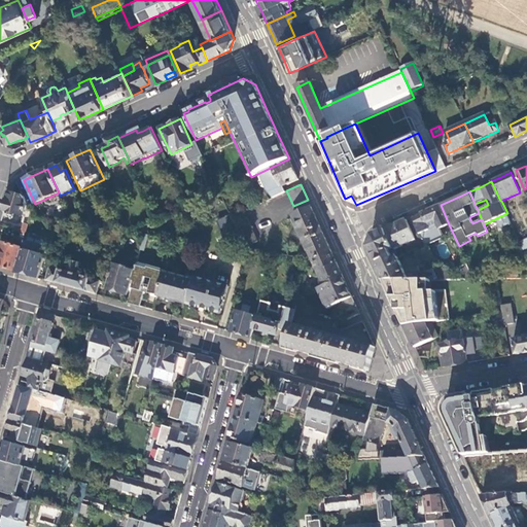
[(24,197),(9,192),(7,199),(4,211),(23,216),(27,203),(24,197)]
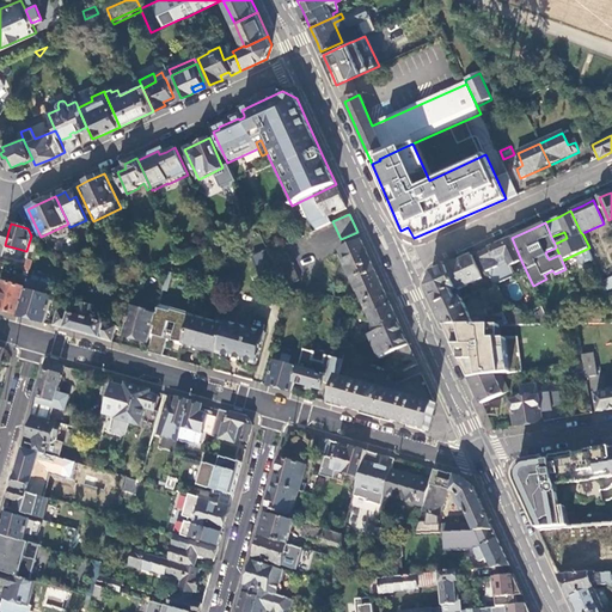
[(515,276),(510,265),(521,261),(512,238),(502,243),(478,254),(494,286),(515,276)]
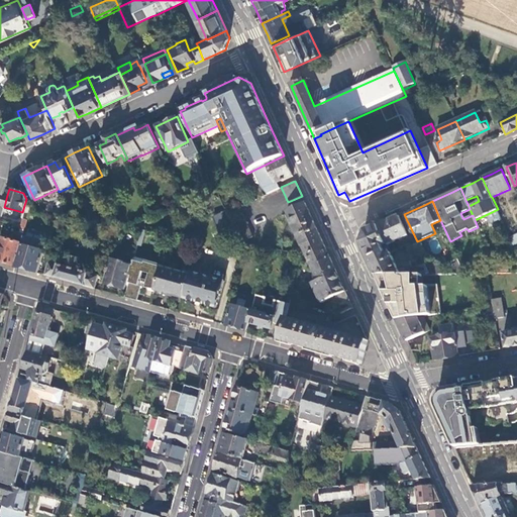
[(221,211),(212,217),(219,226),(228,219),(221,211)]
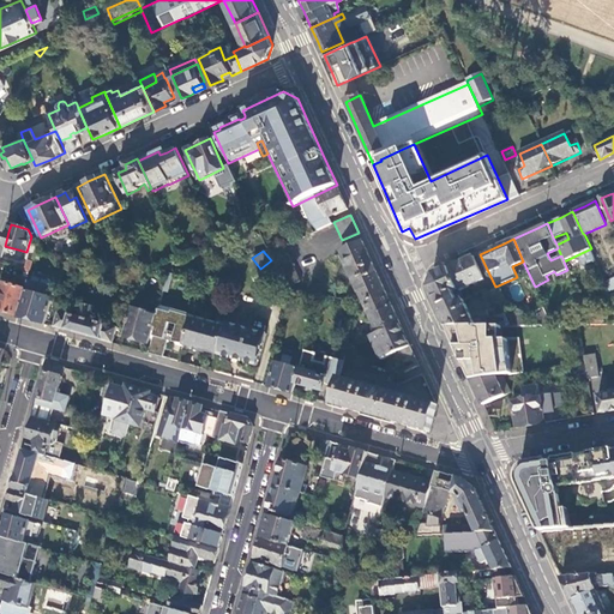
[(485,280),(474,257),(463,262),(450,268),(459,292),(485,280)]
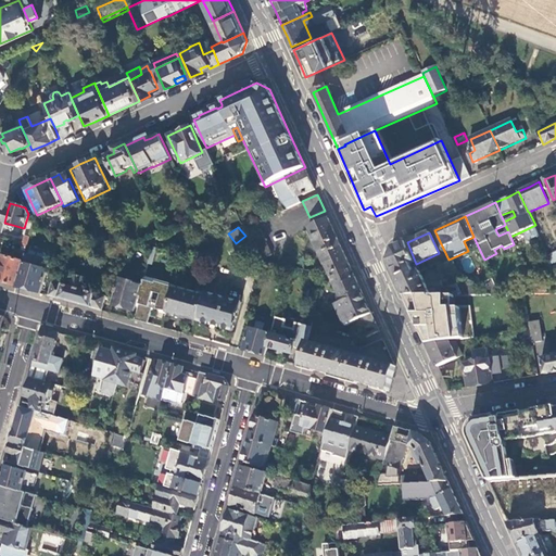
[(109,254),(124,258),(127,245),(111,241),(109,254)]
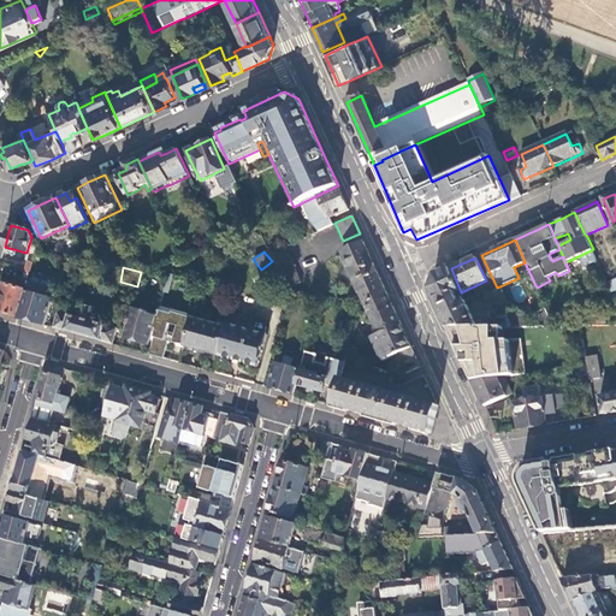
[(478,327),(473,319),(461,292),(451,268),(436,276),(431,290),(445,321),(449,329),(478,327)]
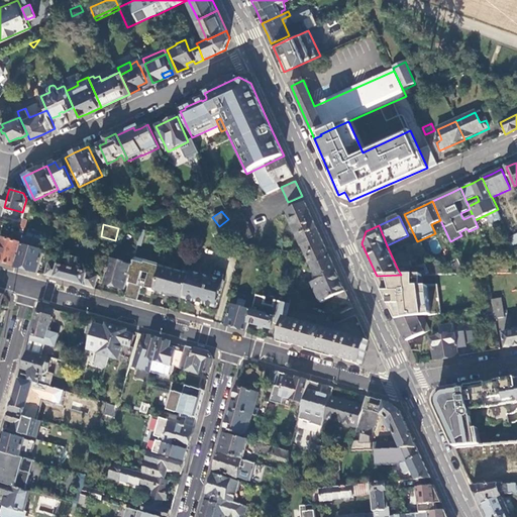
[(21,244),(25,228),(21,227),(17,241),(2,238),(0,242),(0,262),(15,267),(21,244)]
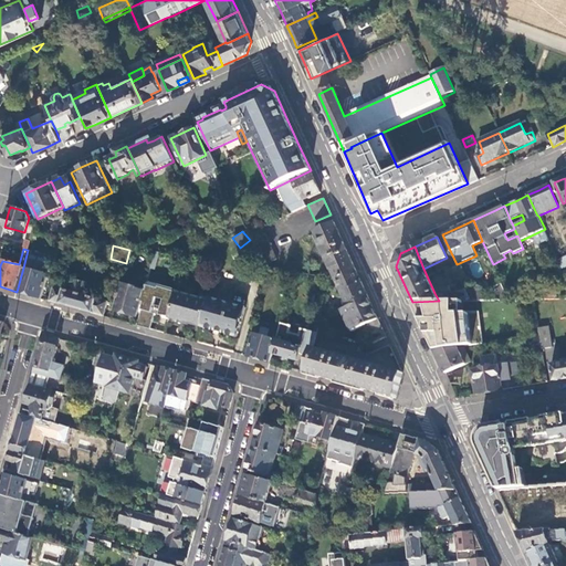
[(450,286),(464,281),(457,265),(443,272),(450,286)]
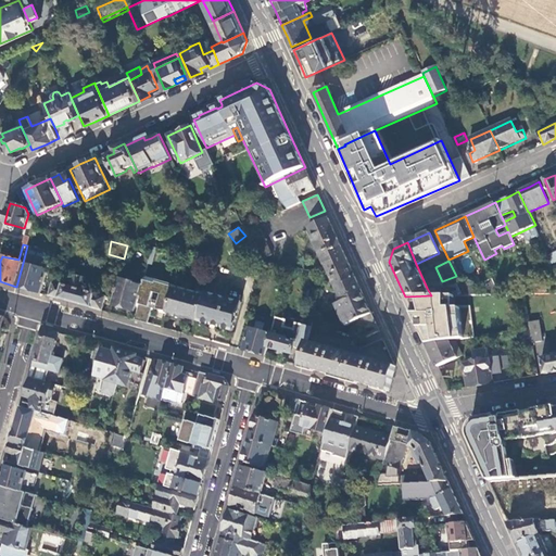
[(33,266),(23,263),(16,287),(25,289),(41,293),(48,270),(36,266),(33,266)]
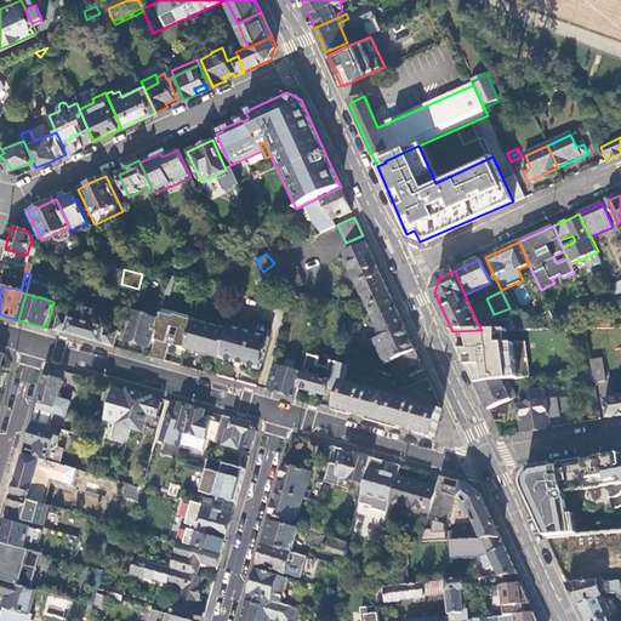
[(392,297),(369,305),(382,336),(405,326),(399,314),(392,297)]
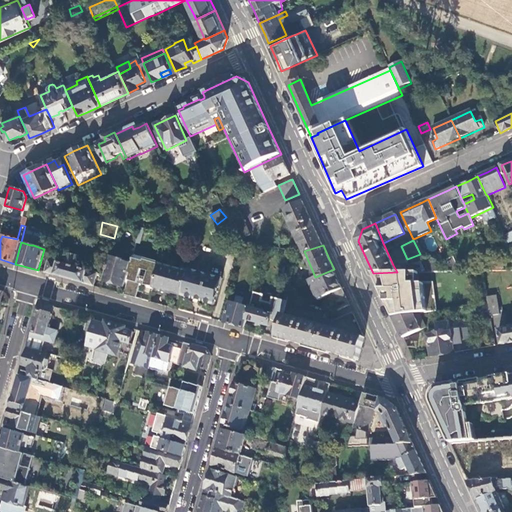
[(49,256),(45,272),(68,279),(94,286),(98,273),(77,267),(79,256),(69,253),(67,260),(59,258),(59,261),(55,260),(55,258),(49,256)]
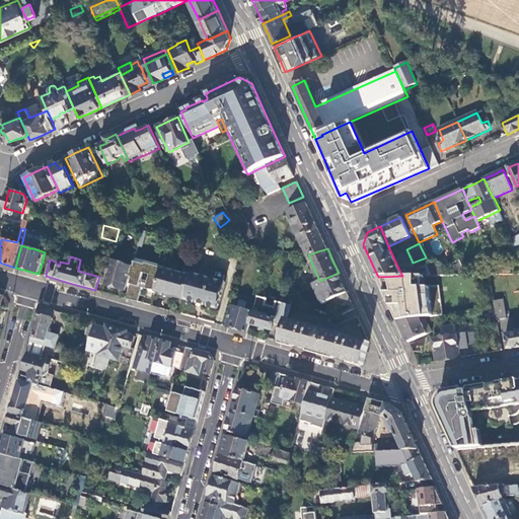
[(402,276),(424,276),(444,275),(443,264),(436,264),(429,266),(426,257),(413,263),(415,269),(398,269),(402,276)]
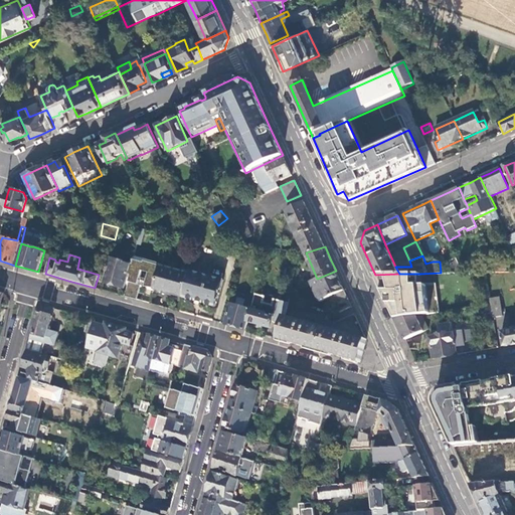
[(132,264),(112,258),(105,283),(125,288),(129,275),(132,264)]
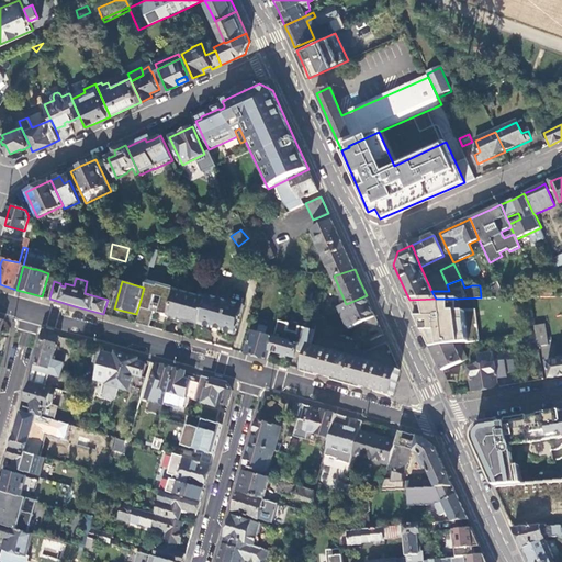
[(158,283),(157,287),(145,283),(144,288),(141,300),(143,300),(136,324),(143,325),(150,327),(155,312),(168,315),(176,291),(176,288),(158,283)]
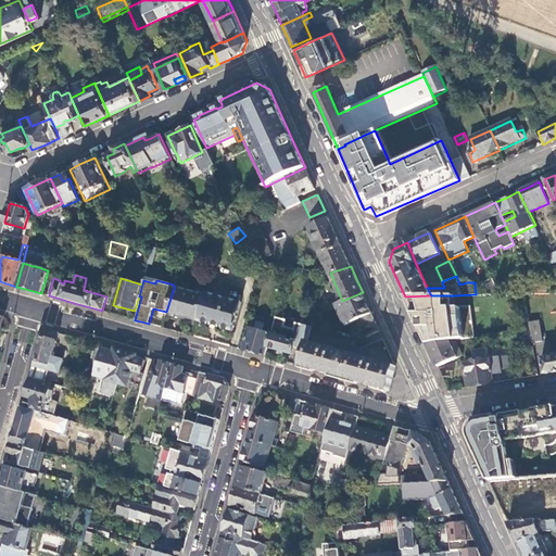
[(166,312),(198,320),(204,298),(186,292),(186,291),(174,288),(166,312)]
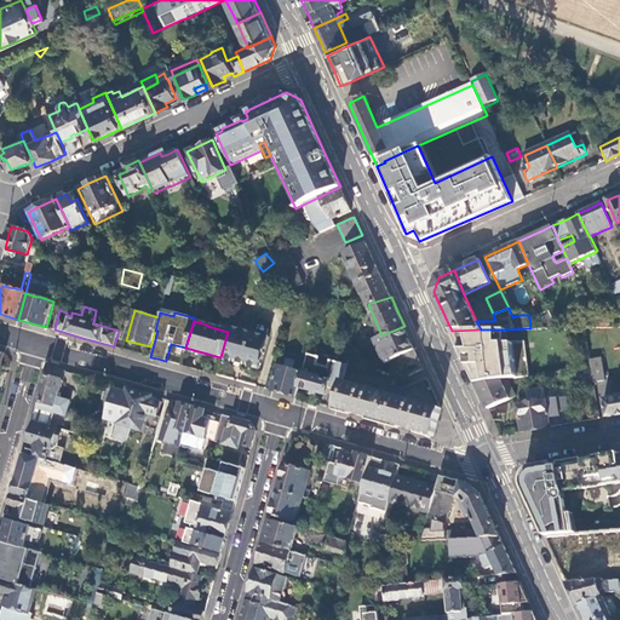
[(250,366),(258,334),(229,326),(228,332),(220,357),(250,366)]
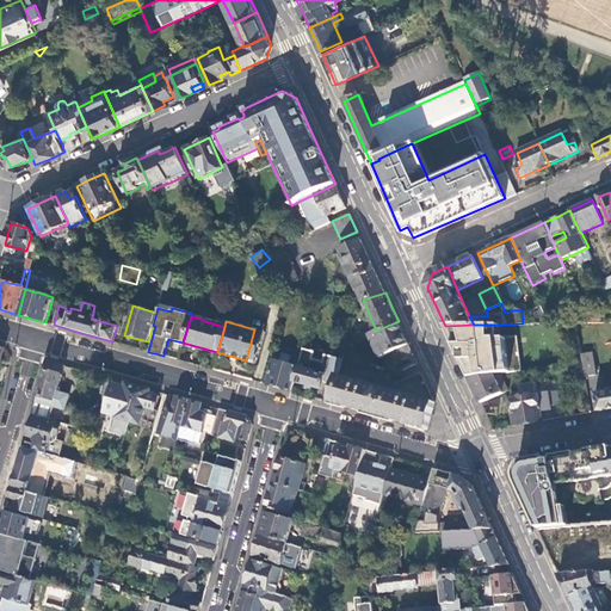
[(403,332),(399,321),(376,331),(370,334),(381,358),(396,351),(409,345),(403,332)]
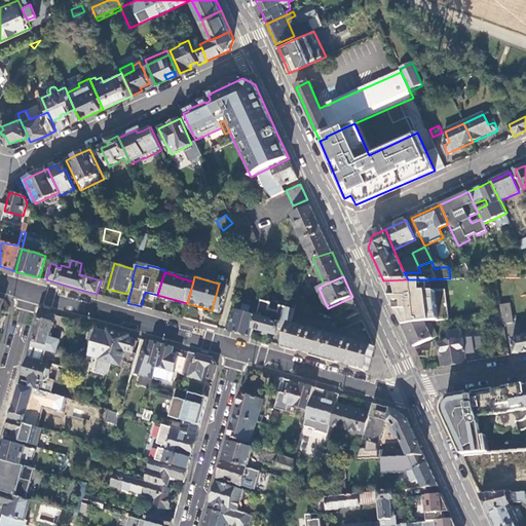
[(431,322),(450,318),(445,290),(429,290),(429,279),(408,279),(383,280),(398,310),(404,326),(431,322)]
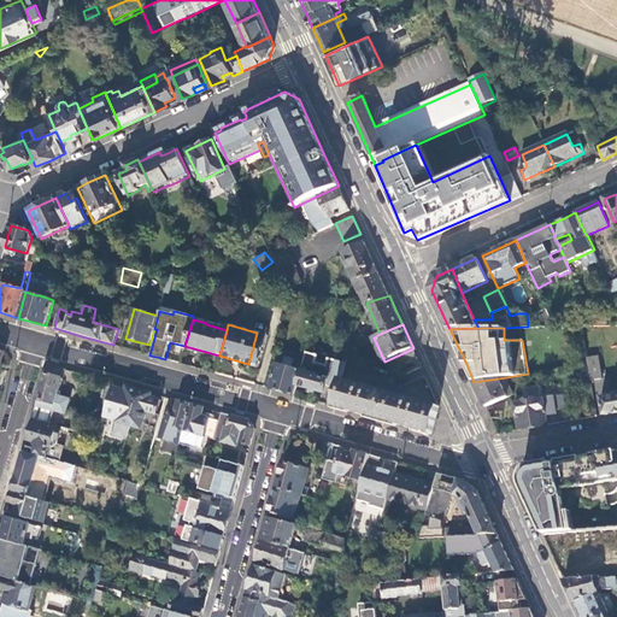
[(268,335),(257,333),(248,364),(258,366),(268,335)]
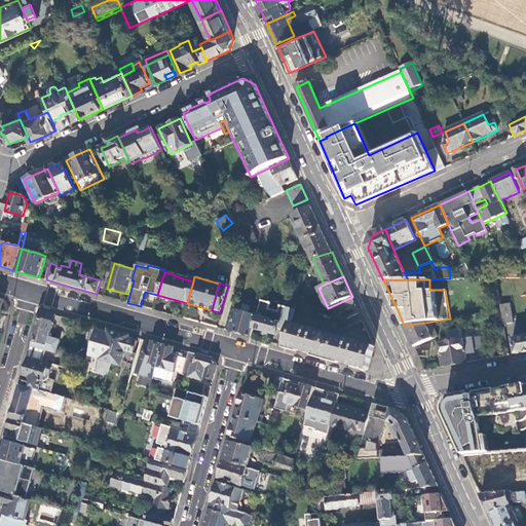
[(357,306),(352,297),(341,302),(340,307),(345,320),(360,313),(359,311),(357,306)]
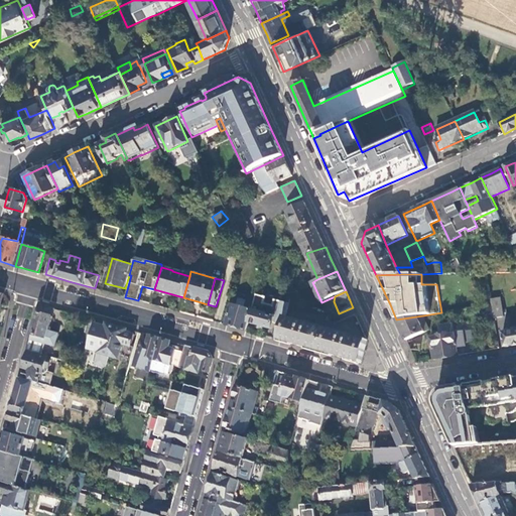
[(142,301),(151,304),(152,297),(144,294),(142,301)]
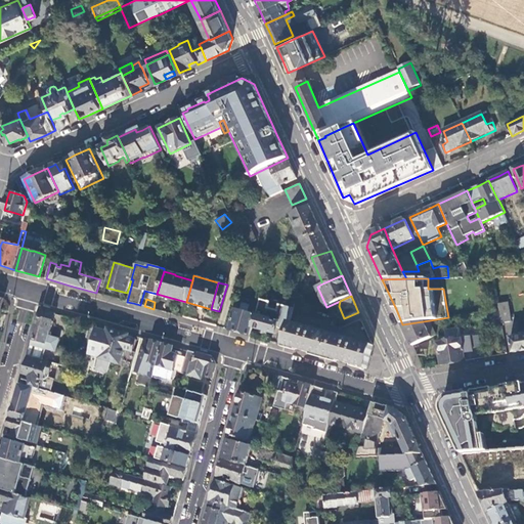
[(270,302),(261,300),(257,315),(256,314),(252,328),(277,334),(278,328),(288,331),(290,322),(294,309),(279,305),(278,311),(269,309),(270,302)]
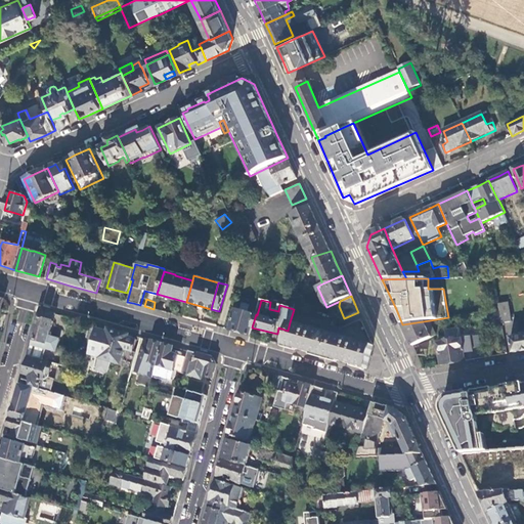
[(508,303),(498,305),(499,314),(501,323),(501,324),(511,322),(508,303)]
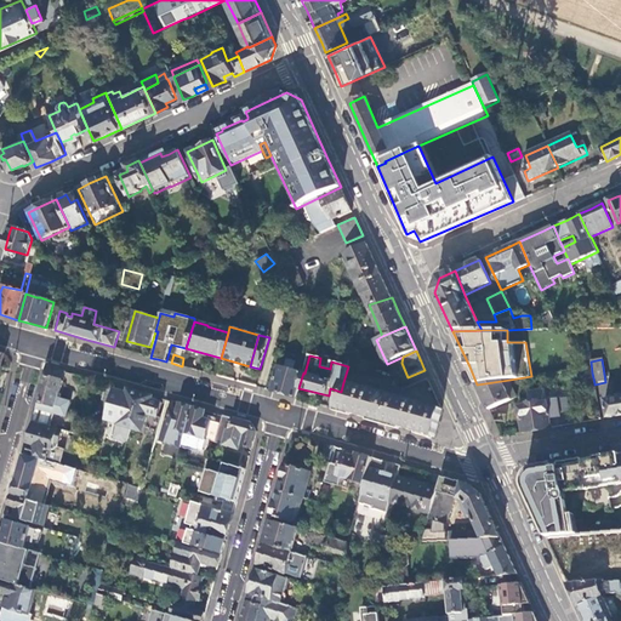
[(279,366),(272,391),(281,394),(296,398),(298,388),(303,372),(294,370),(295,364),(291,363),(290,366),(286,365),(286,368),(279,366)]
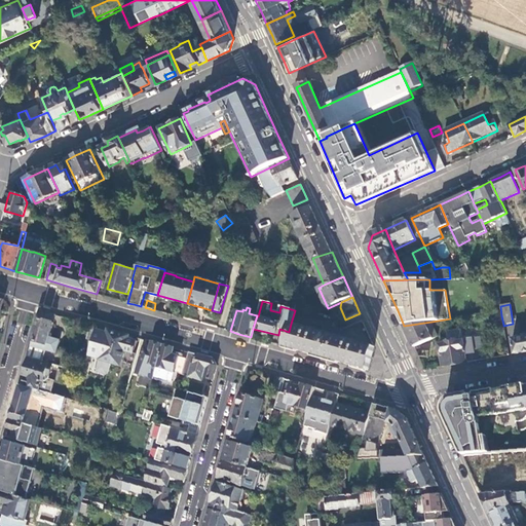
[(35,331),(28,357),(42,361),(45,350),(54,353),(57,352),(60,341),(59,340),(52,338),(49,337),(51,331),(55,314),(46,311),(39,315),(35,331)]
